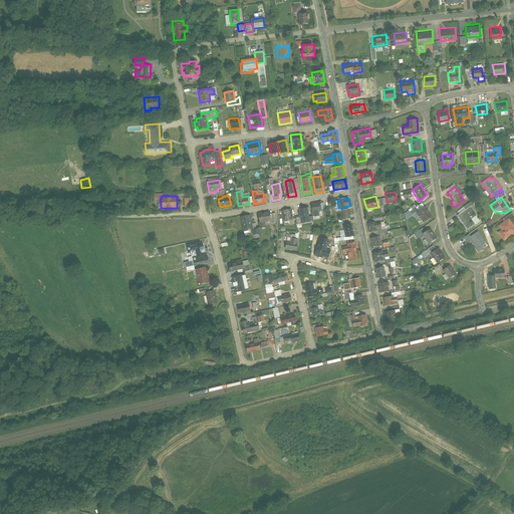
[(463,207),(465,210),(470,206),(471,206),(474,204),(472,200),(463,207)]
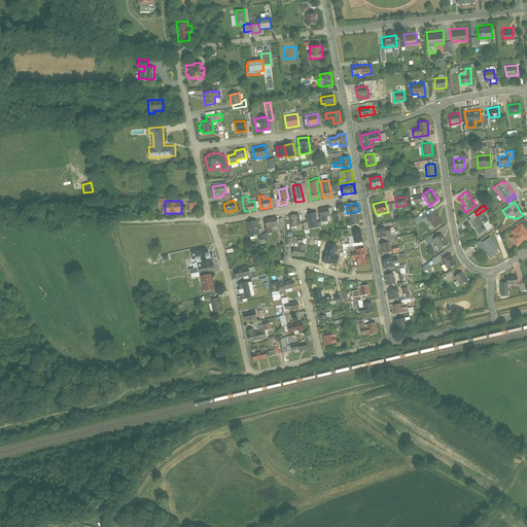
[(321,216),(322,221),(327,220),(326,216),(329,215),(328,208),(319,209),(320,217),(321,216)]
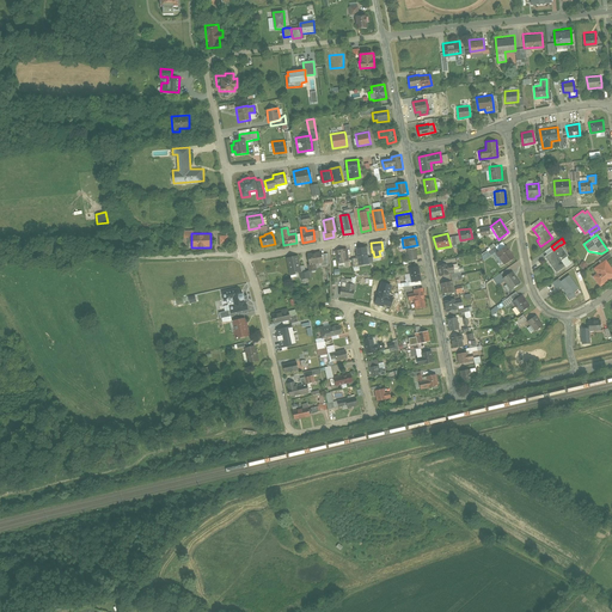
[(513,257),(505,245),(497,251),(494,254),(502,264),(513,257)]
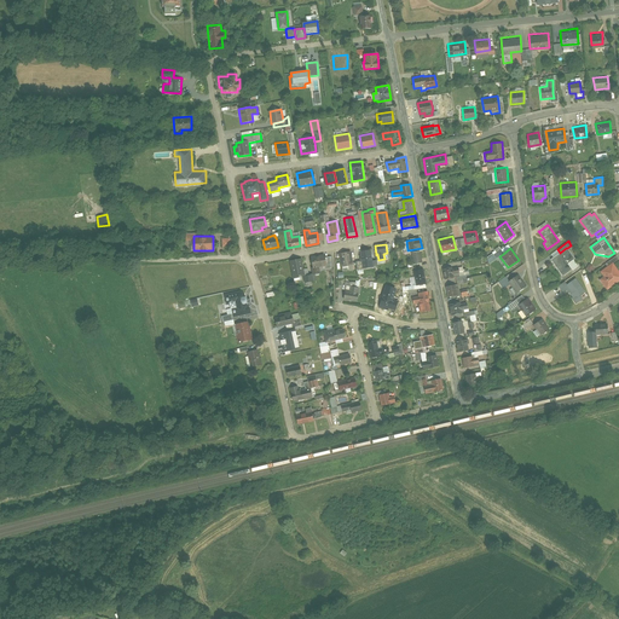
[(550,259),(561,276),(571,270),(567,262),(573,258),(567,248),(566,248),(560,253),(550,259)]
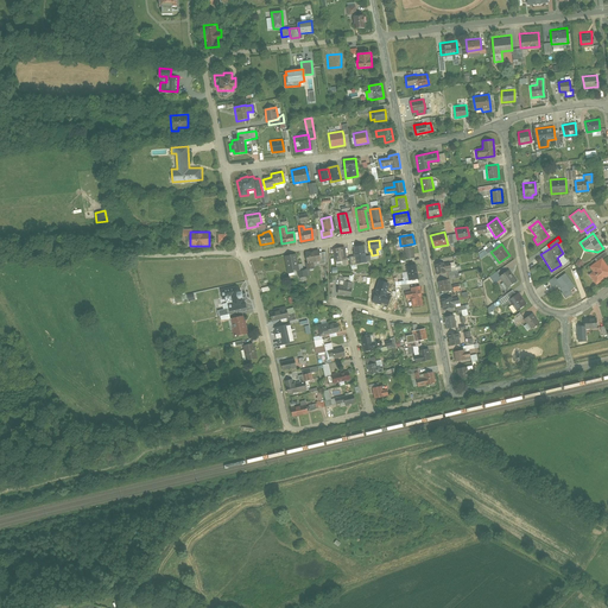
[(363,246),(353,247),(354,255),(356,264),(367,263),(363,246)]
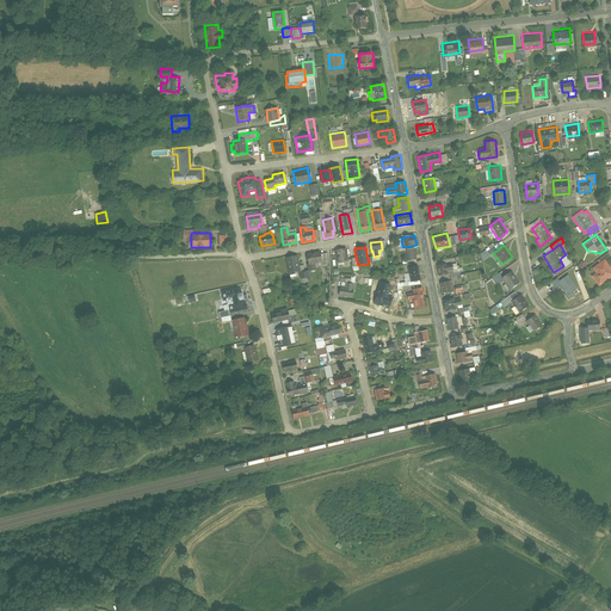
[(346,248),(334,250),(337,263),(347,261),(346,248)]
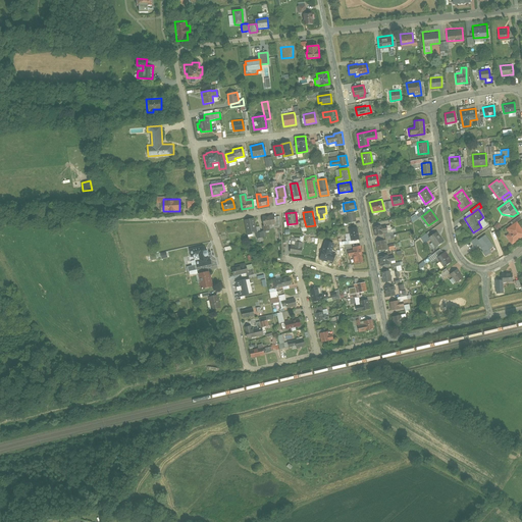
[(355,212),(347,213),(349,223),(356,222),(355,212)]
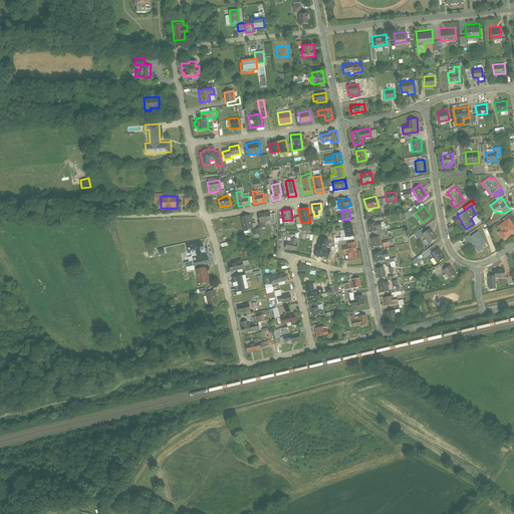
[(268,211),(256,213),(259,228),(266,226),(265,221),(269,220),(270,220),(269,213),(268,211)]
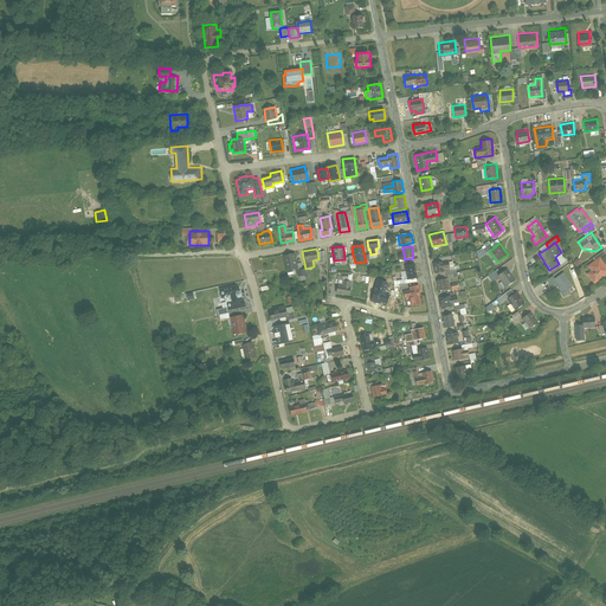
[(592,256),(594,259),(599,256),(600,257),(605,253),(601,249),(592,256)]
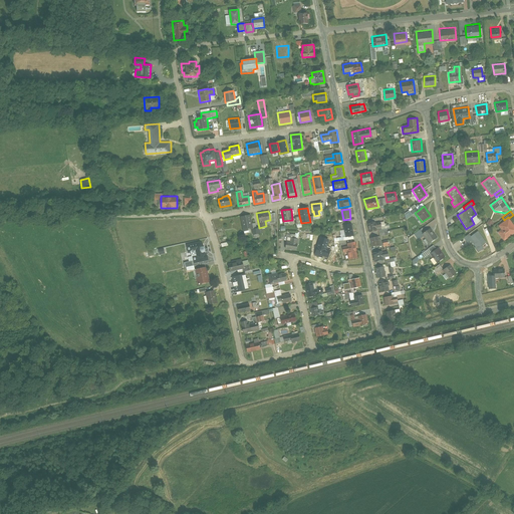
[(239,216),(242,230),(252,228),(249,214),(239,216)]
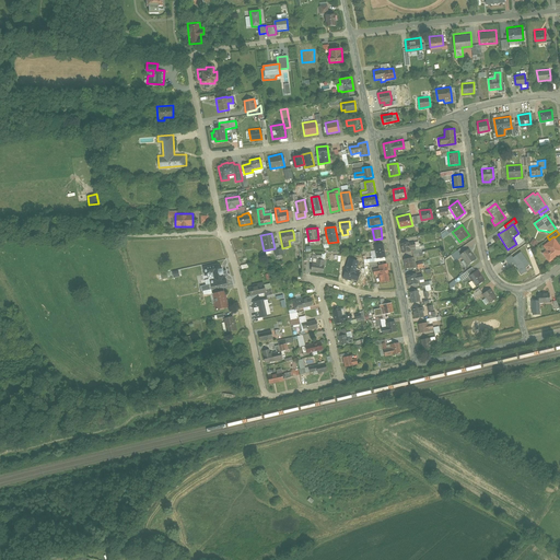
[(541,253),(548,261),(559,253),(559,245),(555,237),(553,236),(549,240),(541,245),(546,249),(541,253)]
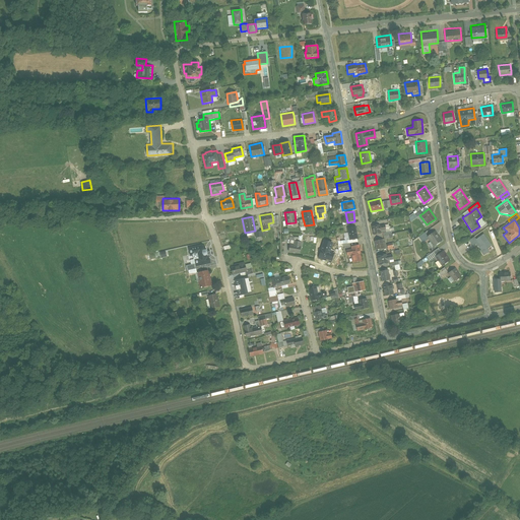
[(371,225),(373,235),(382,233),(389,232),(388,223),(378,225),(378,224),(371,225)]
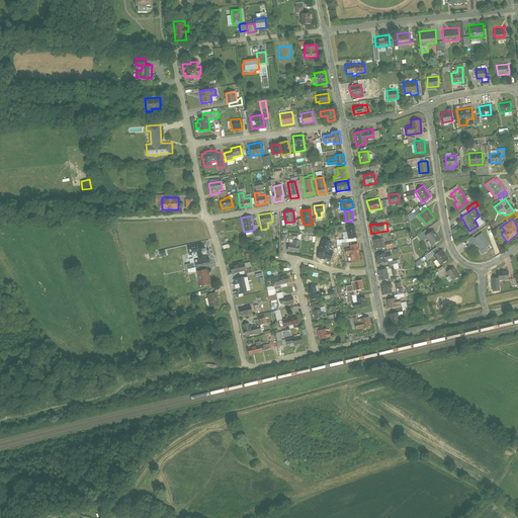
[(192,224),(176,228),(178,238),(194,235),(192,224)]
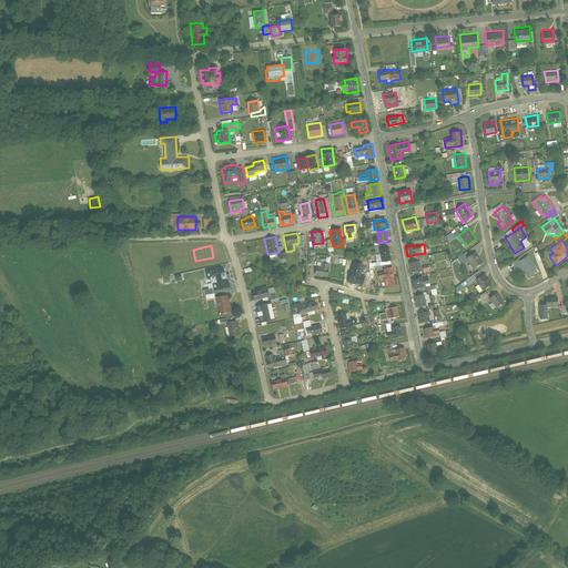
[(389,247),(381,249),(383,262),(392,261),(389,247)]
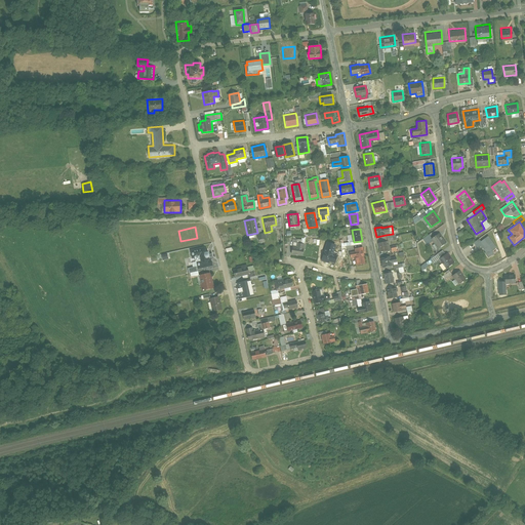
[(447,241),(439,231),(431,238),(430,238),(432,241),(438,248),(447,241)]
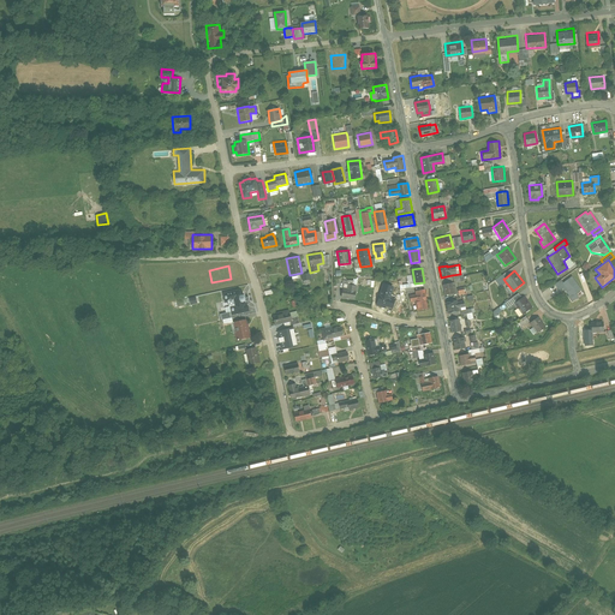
[(460,274),(452,275),(453,282),(464,281),(463,273),(460,274)]
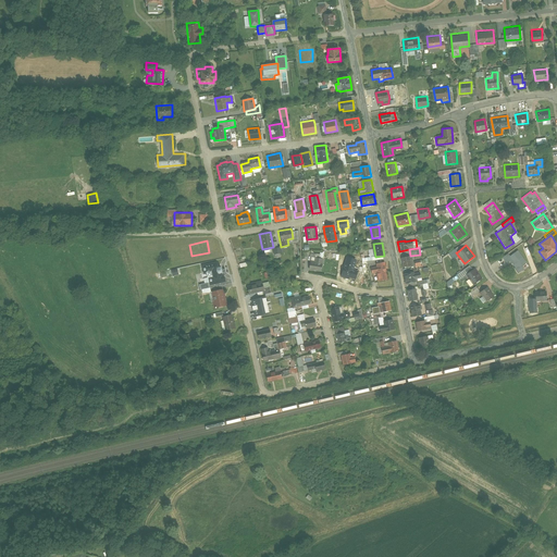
[(456,252),(457,252),(455,248),(447,252),(453,259),(458,256),(456,252)]
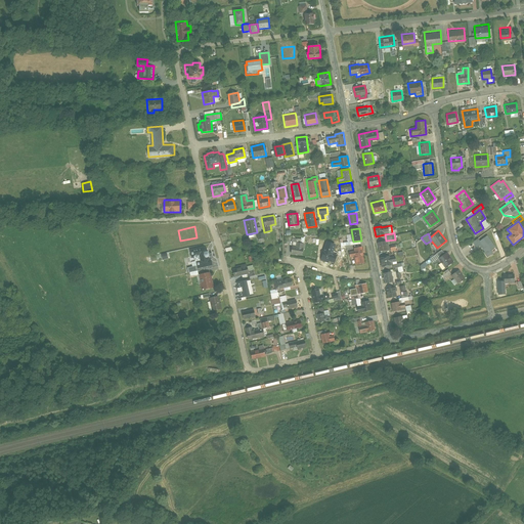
[(486,234),(479,239),(477,237),(472,242),(476,248),(480,245),(484,251),(483,253),(486,258),(492,254),(490,250),(494,247),(486,234)]
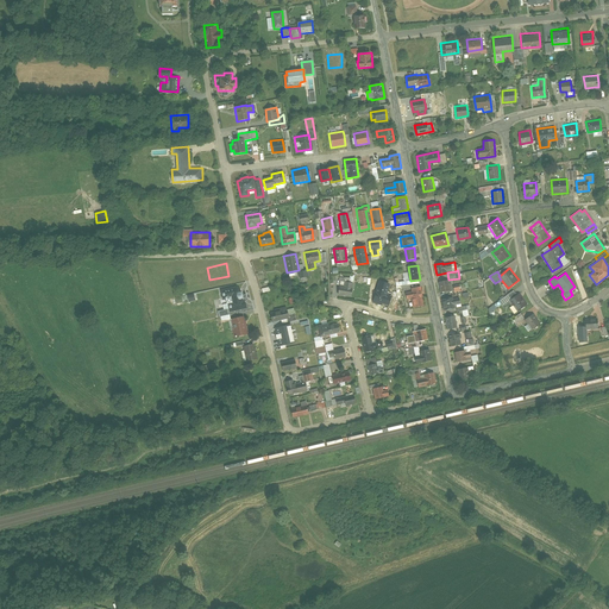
[(438,282),(440,293),(452,290),(451,282),(449,283),(449,280),(438,282)]
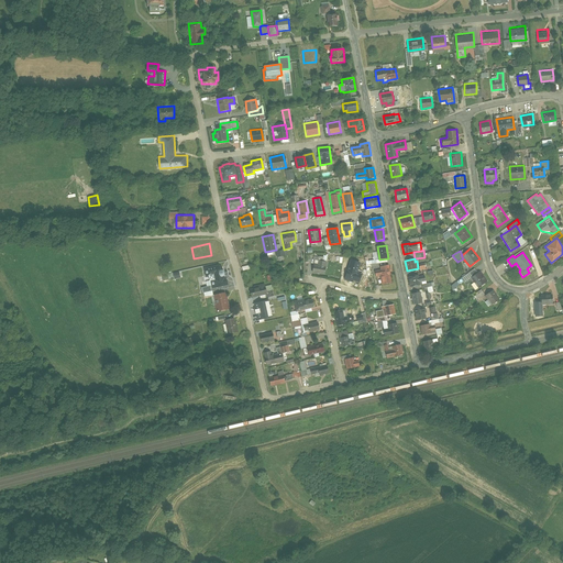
[(318,264),(313,263),(311,272),(323,274),(326,261),(319,260),(318,264)]
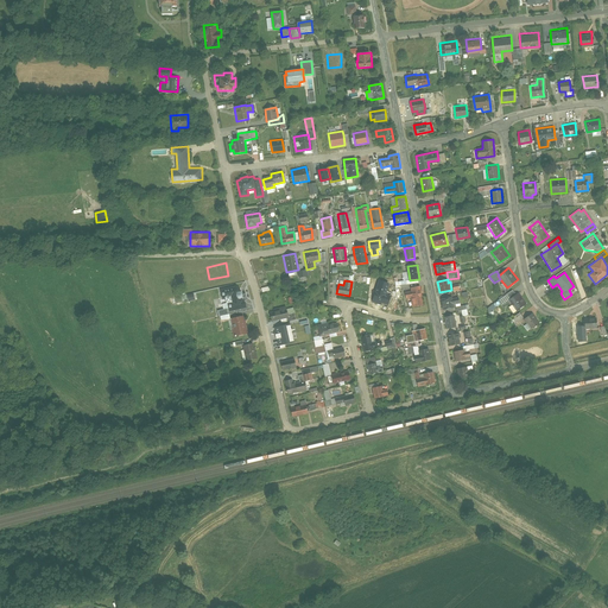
[(388,283),(378,280),(372,301),(380,304),(380,302),(386,304),(390,295),(385,293),(388,283)]
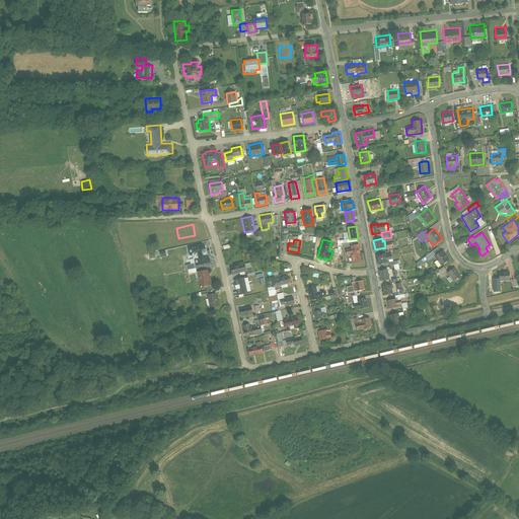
[(202,243),(189,246),(190,255),(193,254),(194,258),(195,257),(196,265),(211,262),(210,256),(208,254),(207,253),(208,252),(208,250),(207,249),(207,248),(206,245),(202,243)]
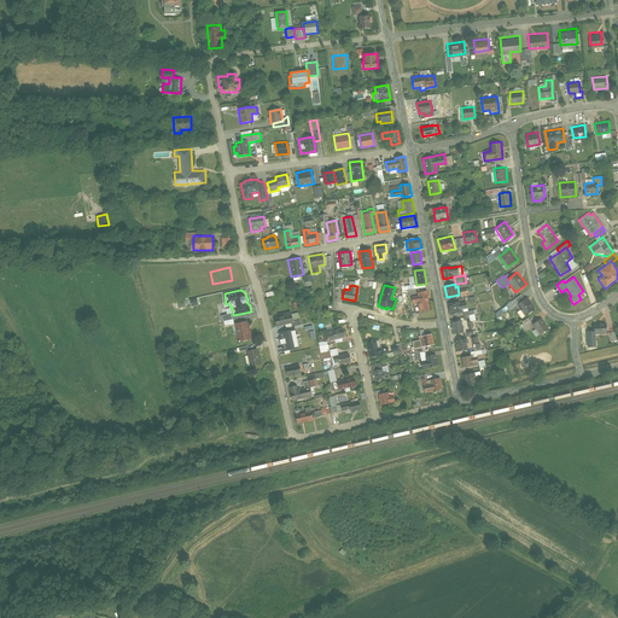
[(427,291),(418,292),(419,297),(413,298),(414,304),(419,304),(420,312),(430,310),(429,302),(430,302),(427,291)]
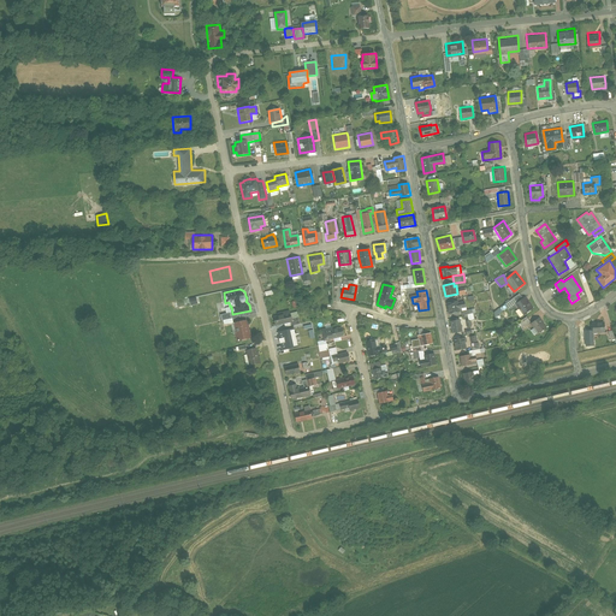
[(515,303),(522,298),(519,294),(504,303),(509,312),(517,306),(515,303)]
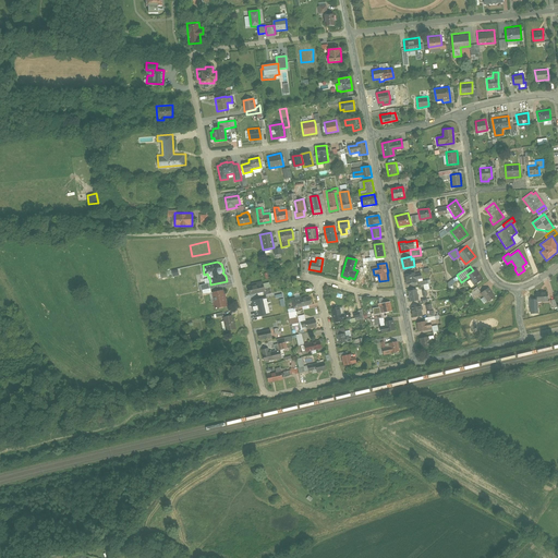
[(482,278),(475,268),(473,270),(466,275),(469,277),(473,284),(482,278)]
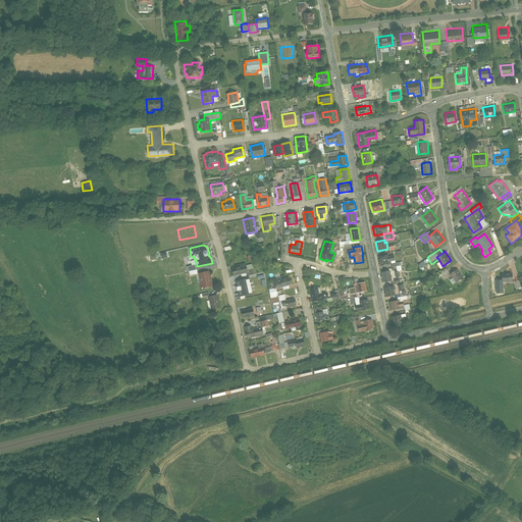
[(155,260),(166,257),(165,252),(154,254),(155,260)]
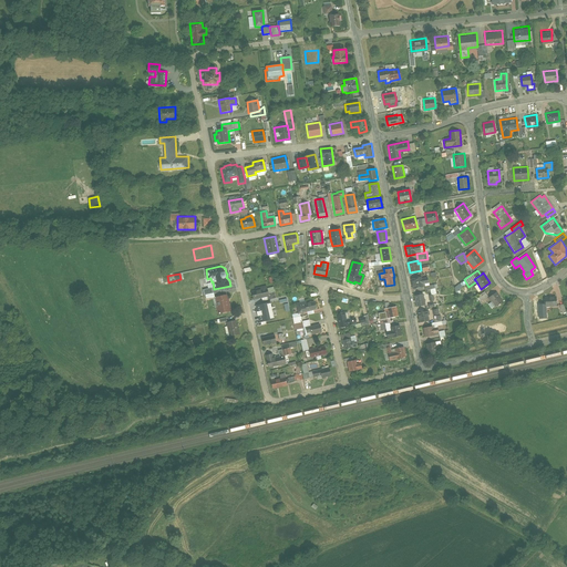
[(422,276),(411,278),(413,289),(424,287),(423,284),(429,282),(426,277),(422,277),(422,276)]
